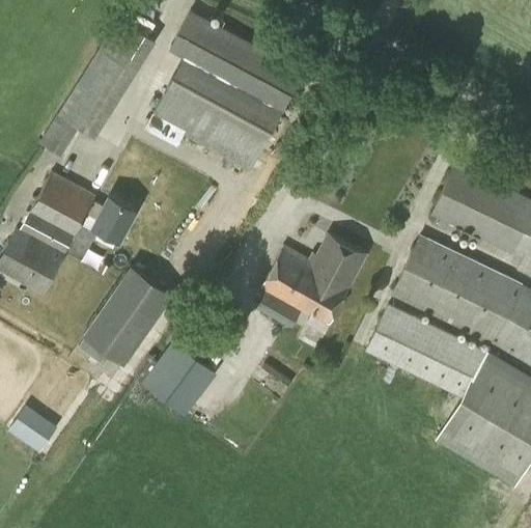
[(299,90),(301,86),(294,82),(301,68),(190,11),(170,50),(183,56),(145,130),(177,145),(182,137),(248,171),(291,86),(299,90)]
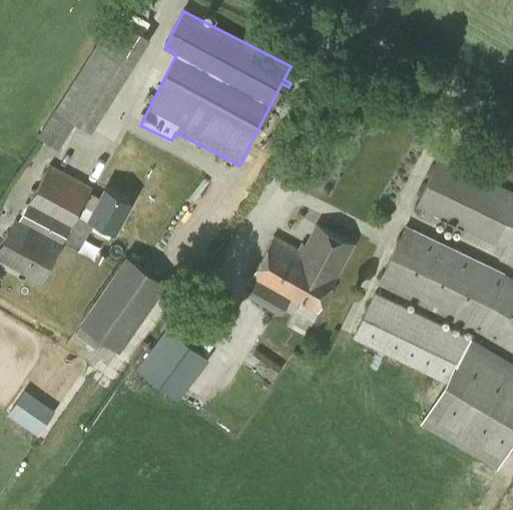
[(92,132),(116,95),(79,72),(55,109),(74,121),(92,132)]
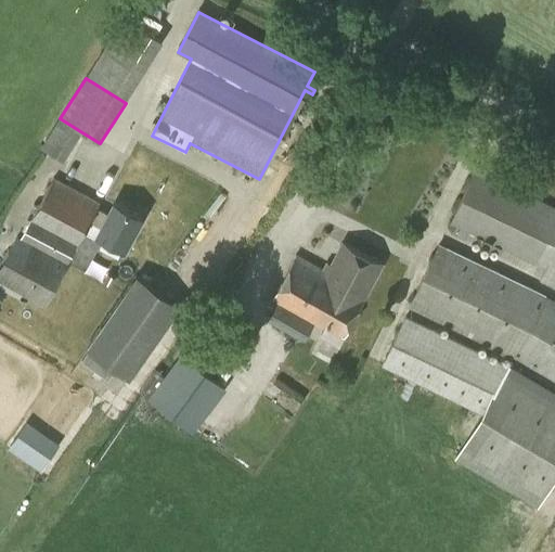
[(73,149),(50,135),(40,150),(63,164),(73,149)]
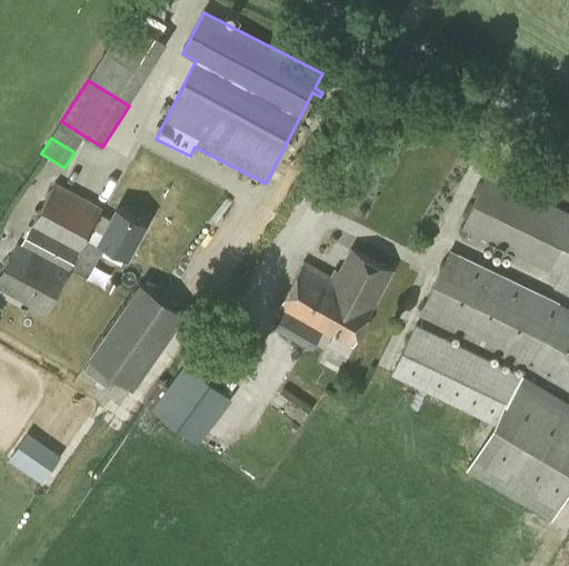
[(568,215),(488,176),(461,232),(467,235),(462,245),(477,251),(480,241),(558,279),(553,290),(568,298),(568,215)]
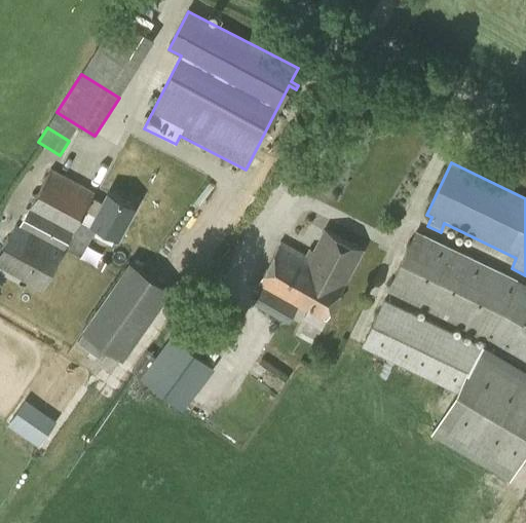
[(104,206),(92,200),(95,196),(52,173),(21,230),(16,228),(0,257),(0,267),(42,292),(81,222),(92,228),(95,225),(119,238),(136,209),(110,194),(104,206)]
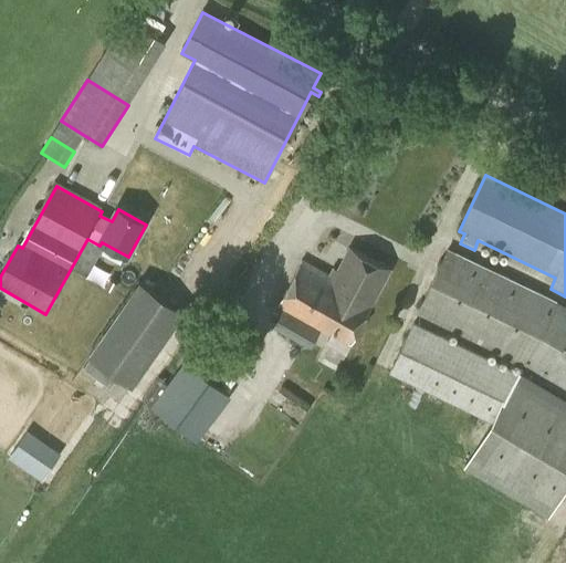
[(373,301),(389,268),(350,248),(334,279),(301,262),(278,305),(333,335),(328,344),(345,353),(349,345),(350,345),(373,301)]
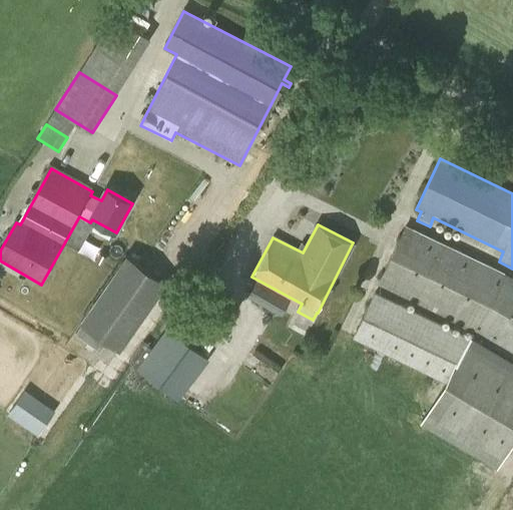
[(512,354),(512,281),(505,276),(406,227),(378,286),(475,332),(512,354)]
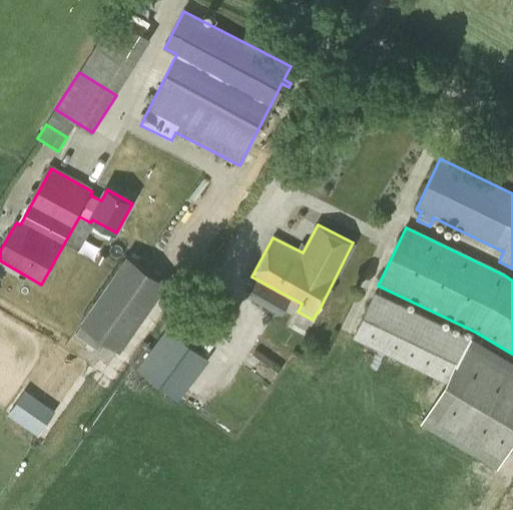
[(207,354),(238,311),(201,284),(170,328),(207,354)]
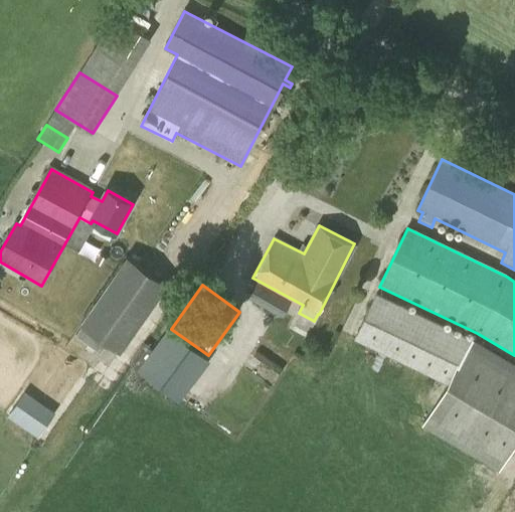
[(282,320),(291,303),(259,285),(248,302),(282,320)]
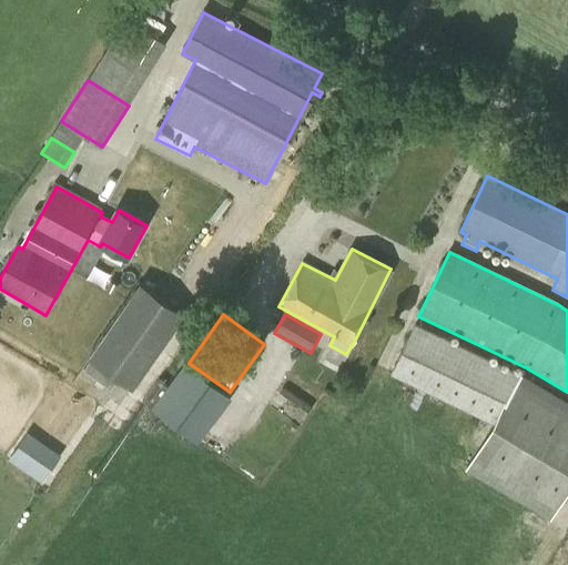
[(550,521),(567,491),(567,405),(528,382),(424,331),(414,326),(391,375),(493,426),(466,471),(550,521)]
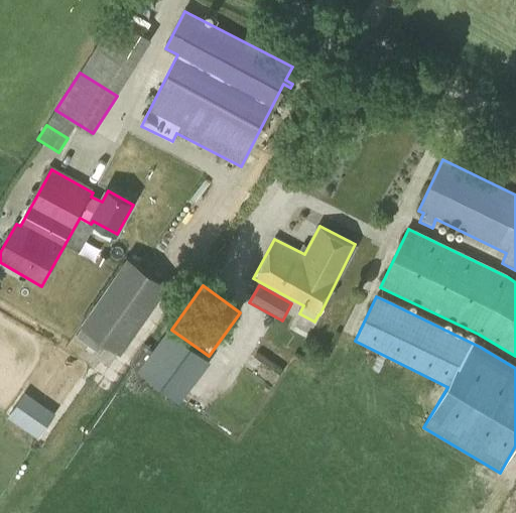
[(101,353),(107,345),(83,327),(76,336),(101,353)]
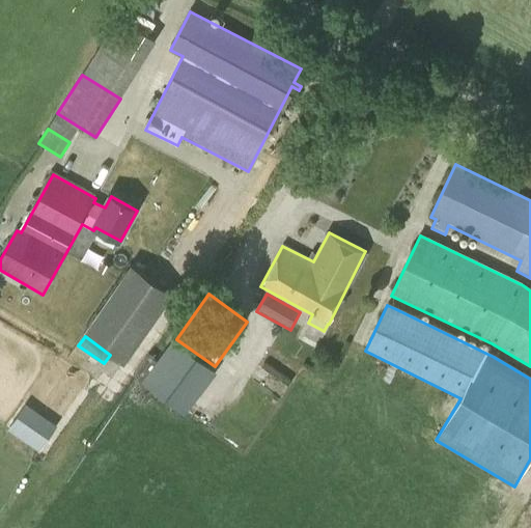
[(186,416),(217,374),(173,341),(141,383),(186,416)]
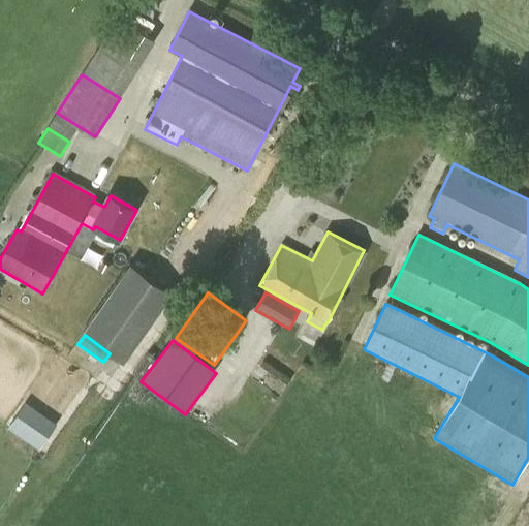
[(7,427),(38,450),(57,425),(25,402),(7,427)]
